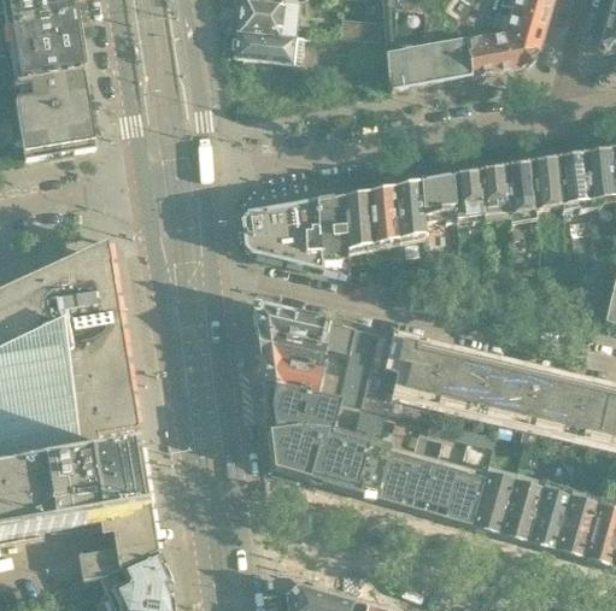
[(74,12),(71,0),(3,0),(6,23),(74,12)]
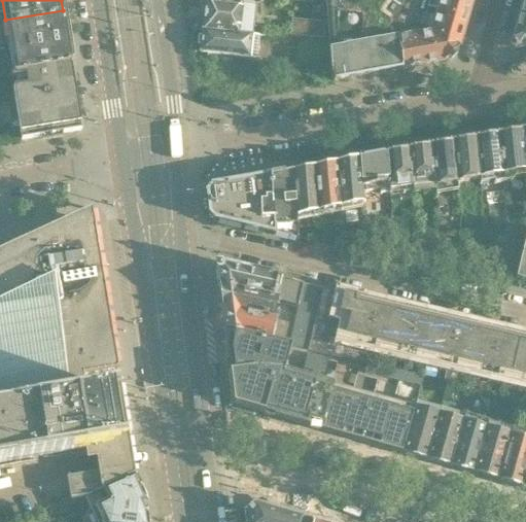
[(264,1),(254,0),(205,0),(203,26),(259,32),(264,1)]
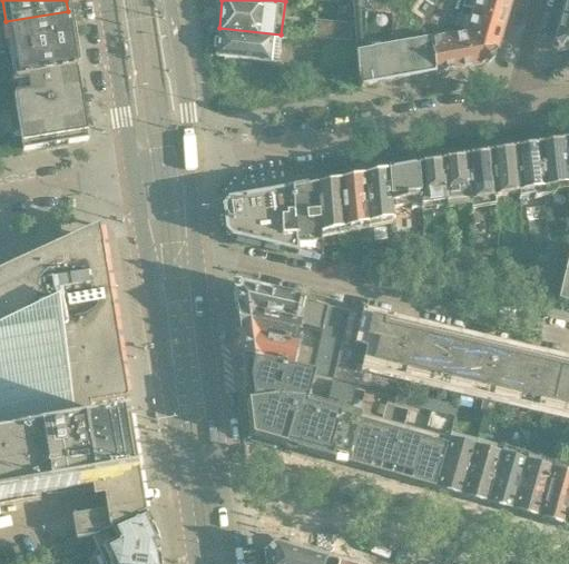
[(457,26),(463,0),(352,0),(353,13),(357,70),(359,83),(428,71),(417,19),(455,27),(457,26)]
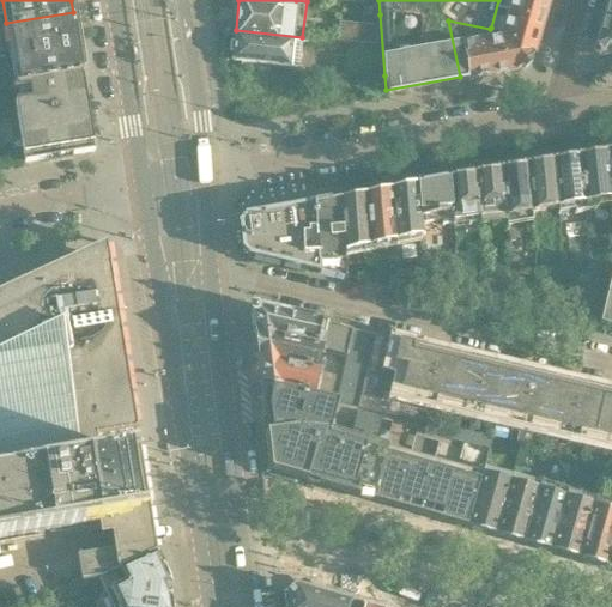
[(538,40),(549,0),(498,0),(491,28),(538,40)]
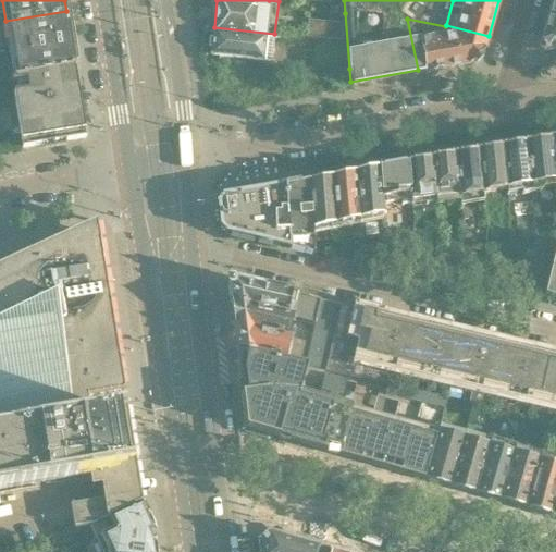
[(552,0),(541,39),(546,46),(555,44),(555,0),(552,0)]
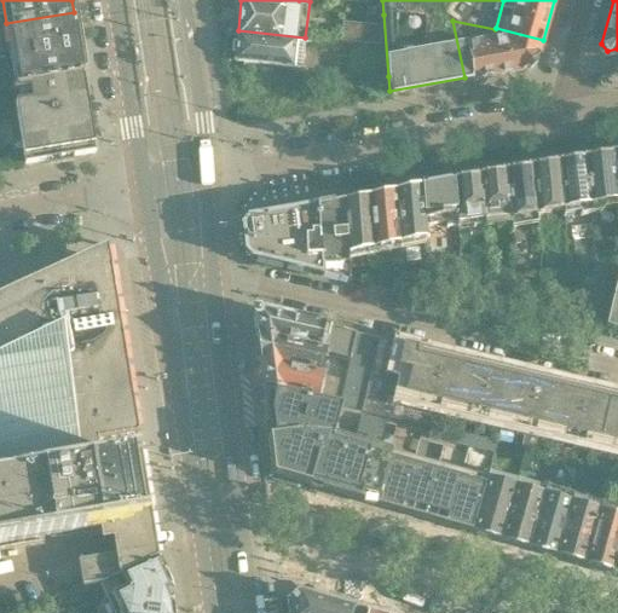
[(79,40),(74,12),(6,23),(11,52),(79,40)]
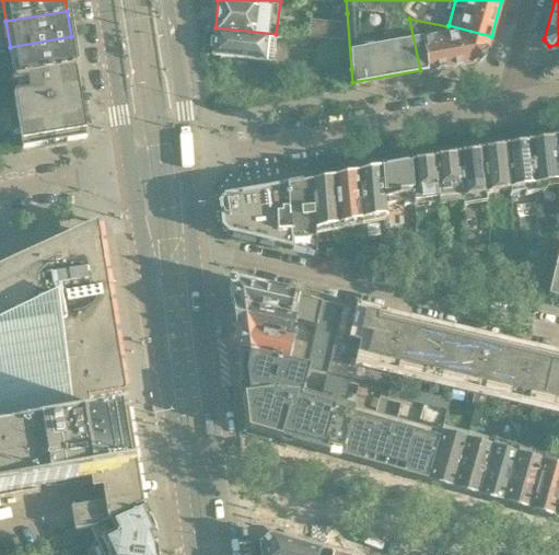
[(486,54),(491,36),(449,25),(447,26),(409,19),(420,70),(479,59),(486,54)]
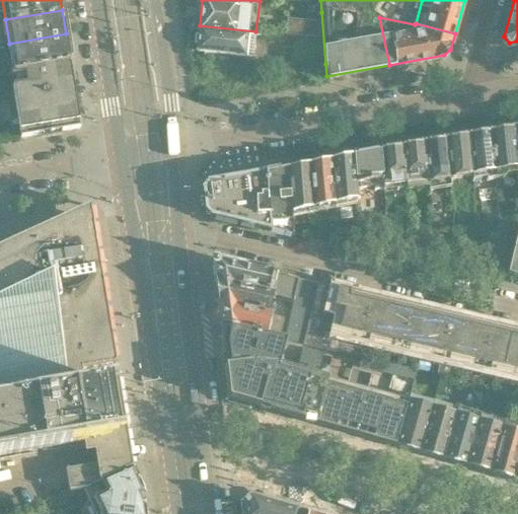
[(255,31),(200,25),(198,48),(253,54),(255,31)]
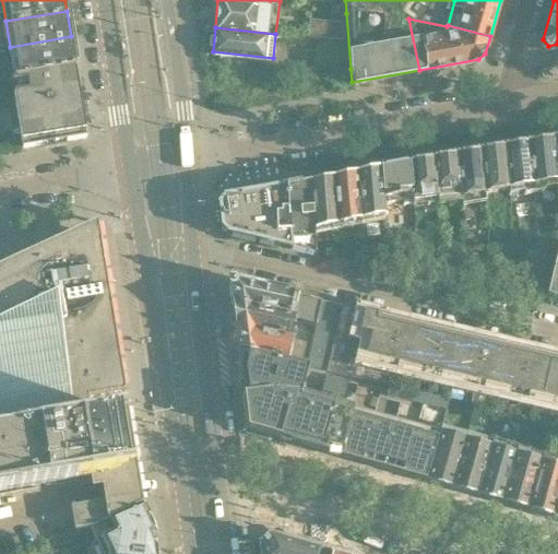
[(75,65),(71,36),(10,47),(14,74),(15,74),(74,65),(75,65)]
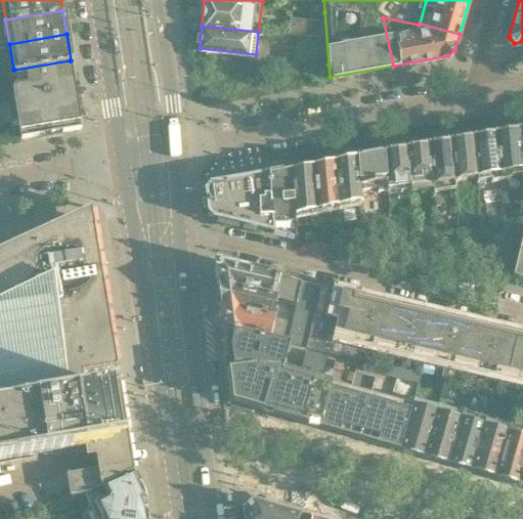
[(197,76),(192,76),(192,77),(226,76),(226,56),(199,53),(197,76)]
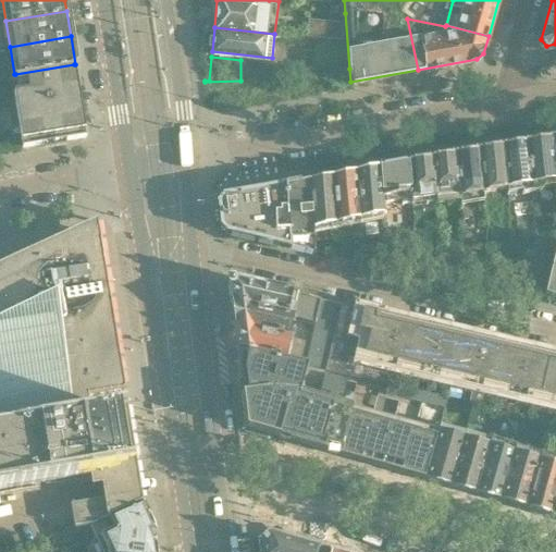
[(249,61),(241,60),(241,81),(242,101),(264,97),(258,62),(257,62),(250,63),(249,61)]
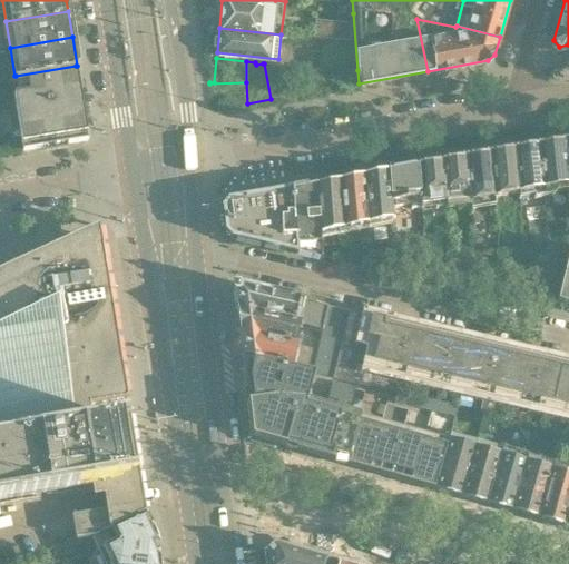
[(290,66),(264,63),(271,99),(294,95),(290,66)]
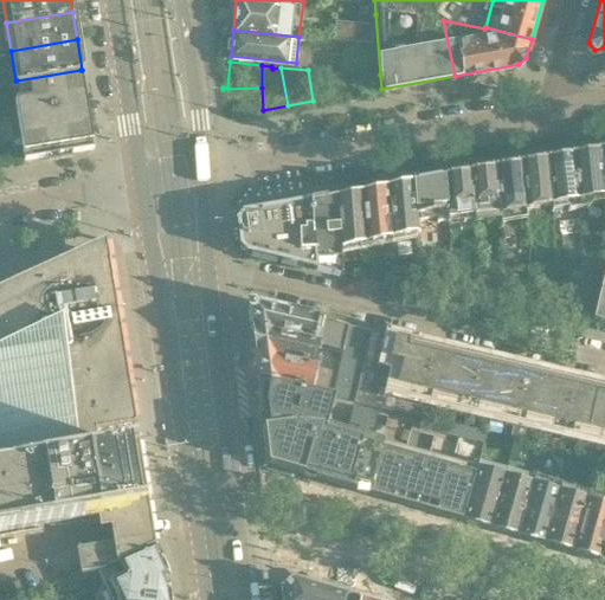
[(81,70),(17,81),(17,83),(13,83),(13,85),(30,83),(31,95),(15,97),(25,156),(94,146),(91,127),(89,127),(79,89),(84,89),(82,72),(81,72),(81,70)]
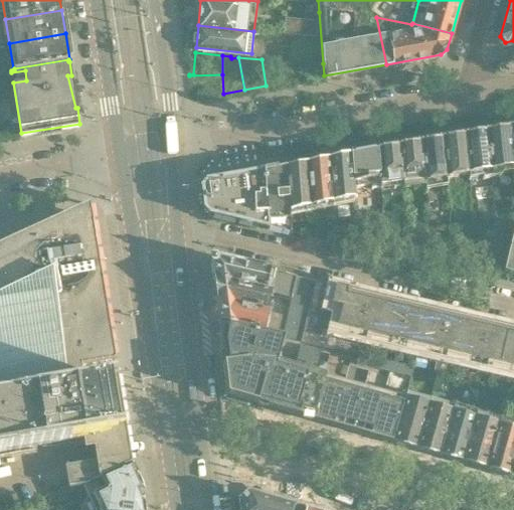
[(263,59),(262,59),(266,86),(291,81),(288,62),(270,60),(263,61),(263,59)]
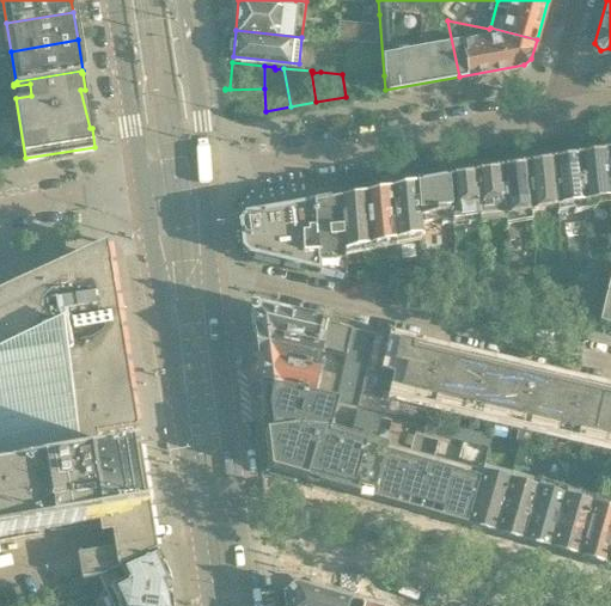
[(342,74),(346,97),(385,90),(384,75),(342,74)]
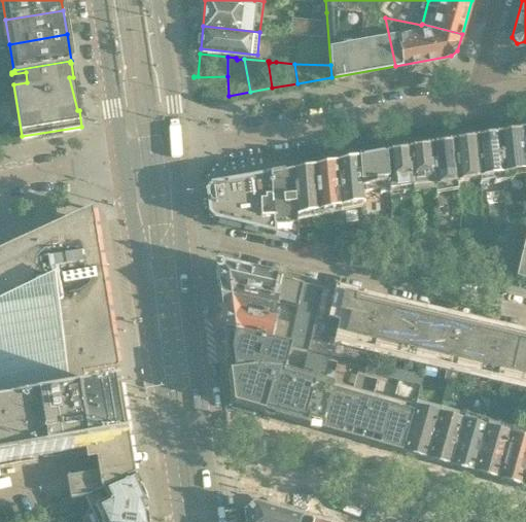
[(522,126),(498,130),(504,178),(514,177),(513,170),(525,168),(525,158),(522,126)]
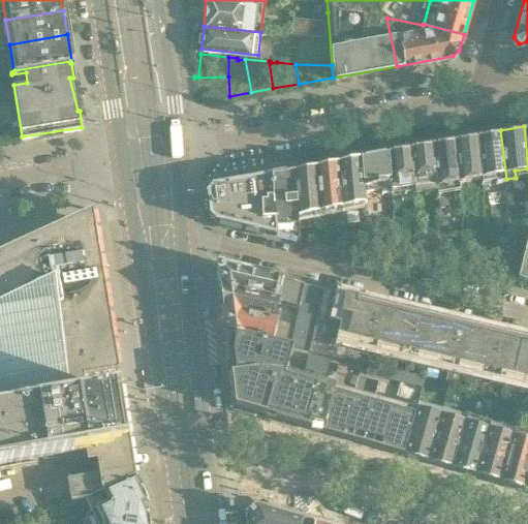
[(500,130),(479,134),(484,175),(496,173),(497,180),(506,179),(500,130)]
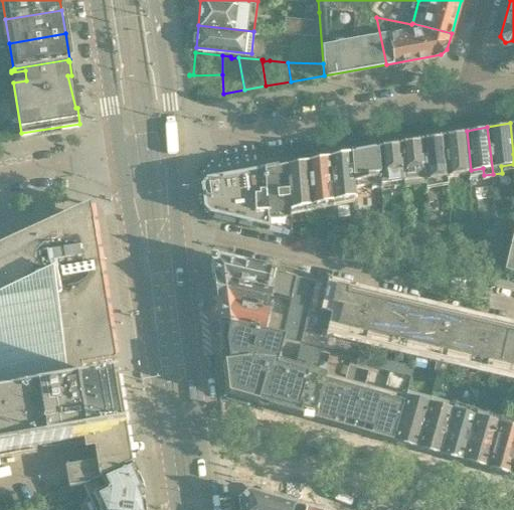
[(471,170),(467,131),(444,135),(449,175),(471,172),(471,170)]
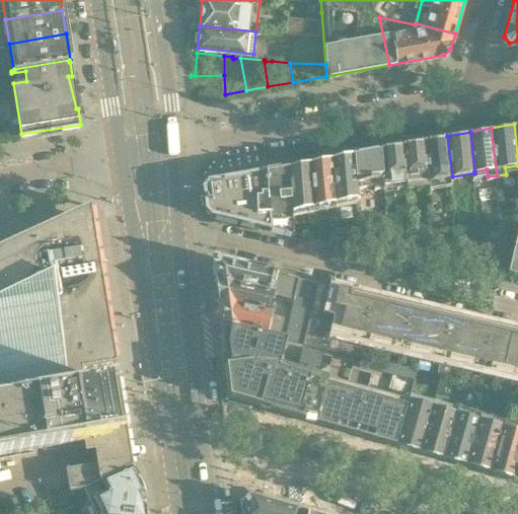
[(452,184),(452,181),(452,176),(447,136),(426,140),(430,184),(430,187),(439,186),(452,184)]
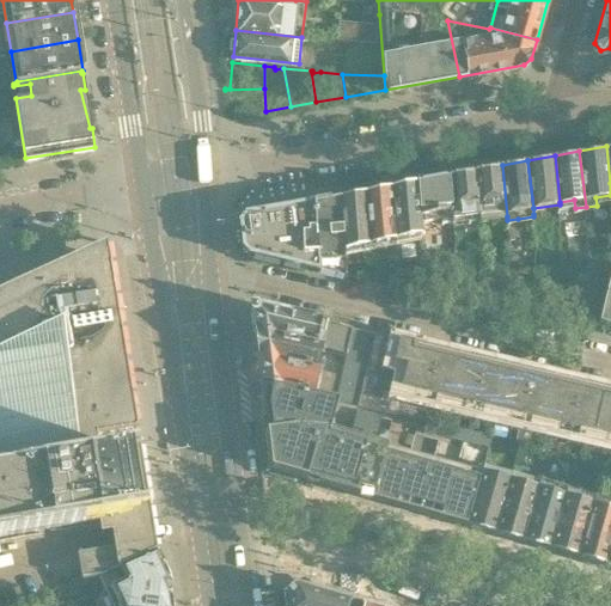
[(507,216),(502,165),(477,170),(481,215),(495,213),(496,218),(507,216)]
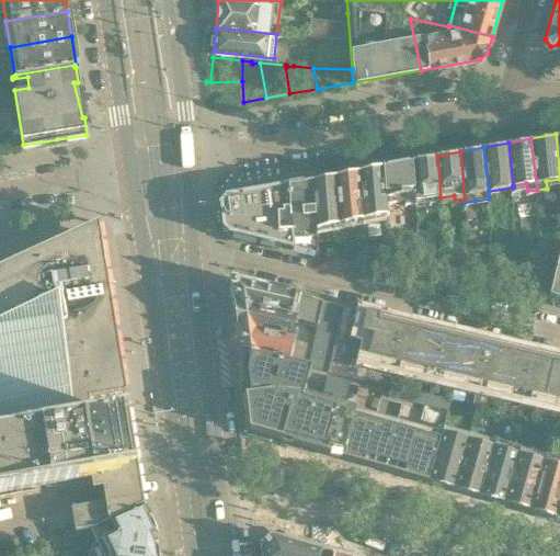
[(437,156),(413,160),(418,200),(430,199),(431,203),(442,202),(441,197),(437,156)]
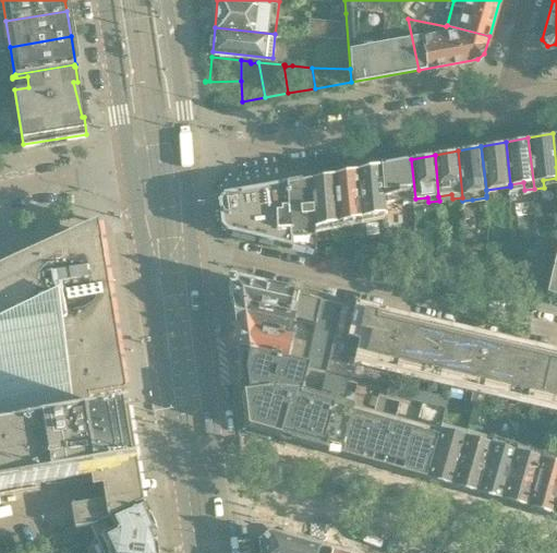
[(411,159),(382,165),(385,201),(403,199),(404,202),(415,201),(415,199),(411,159)]
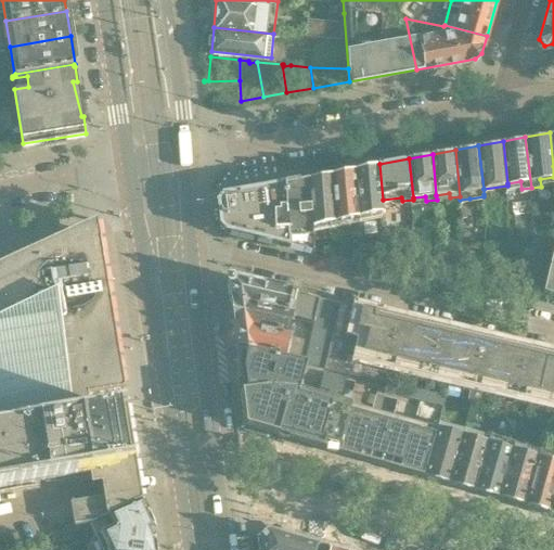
[(379,164),(357,167),(359,216),(384,212),(383,200),(379,164)]
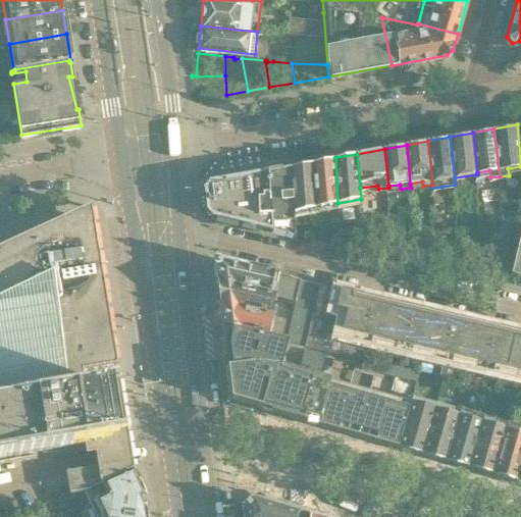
[(335,157),(313,161),(316,207),(337,203),(335,157)]
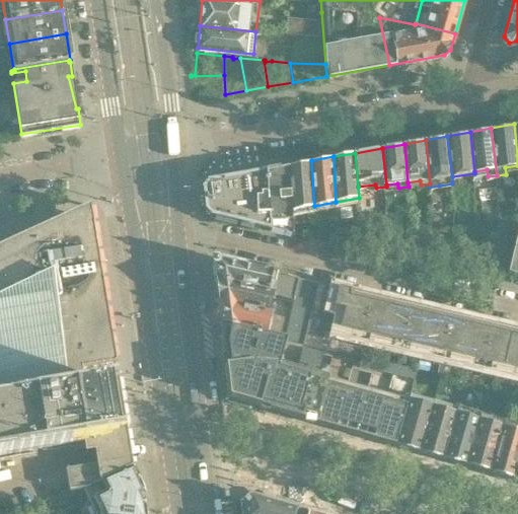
[(311,160),(289,164),(292,210),(314,206),(311,160)]
